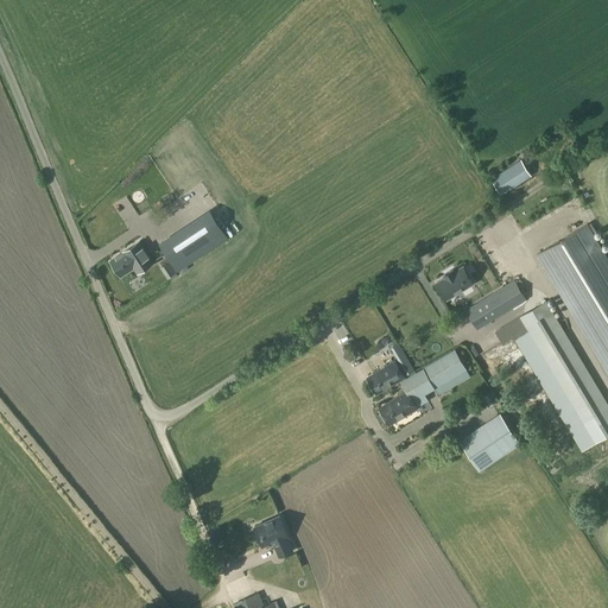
[(492,178),(501,194),(530,175),(521,160),(492,178)]
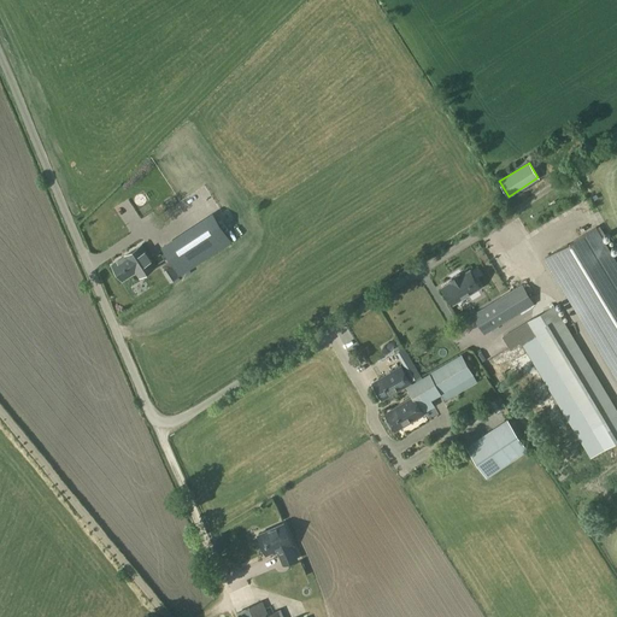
[(119,200),(133,222),(165,203),(153,181),(119,200)]
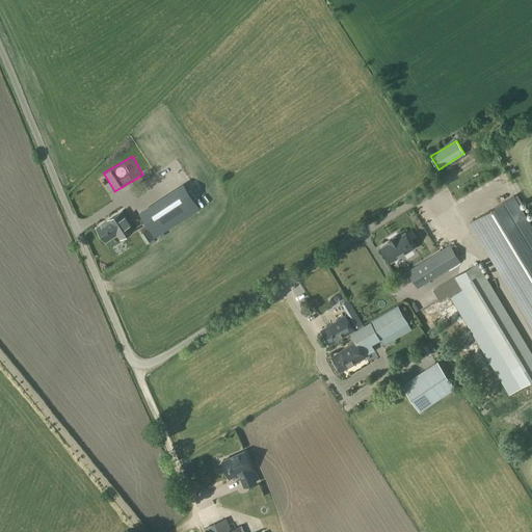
[(184,185),(140,213),(156,237),(164,231),(200,208),(193,197),(184,185)]
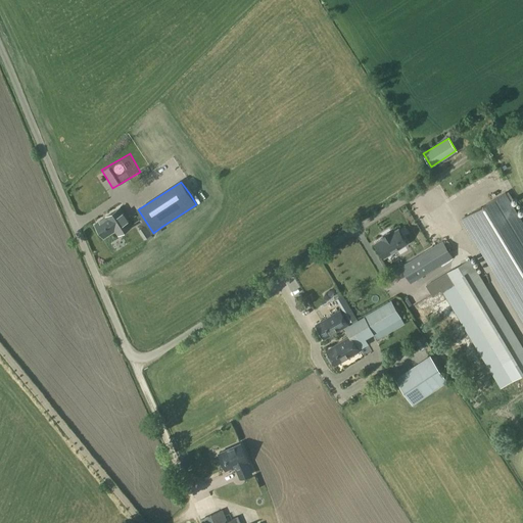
[(522,223),(505,192),(462,219),(522,320),(522,223)]
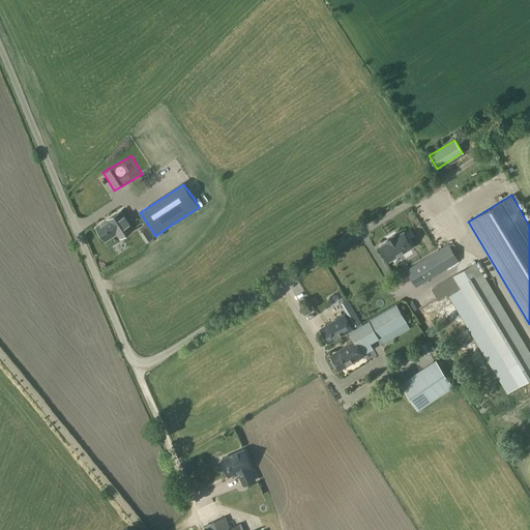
[(107,221),(96,228),(105,240),(115,234),(119,240),(131,232),(118,212),(106,219),(107,221)]
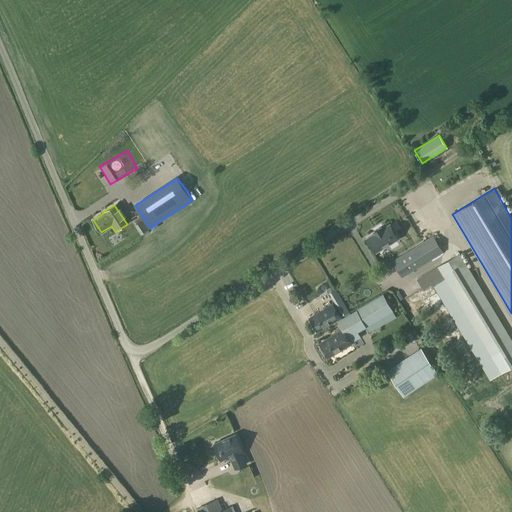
[(148,229),(143,220),(136,225),(141,233),(148,229)]
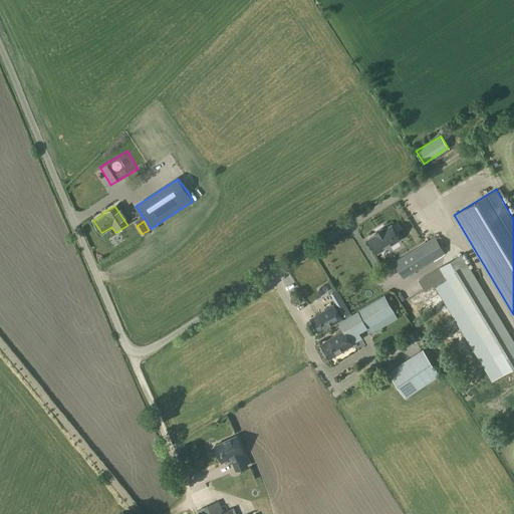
[(400,239),(392,225),(383,230),(382,228),(375,232),(376,234),(369,239),(377,252),(400,239)]
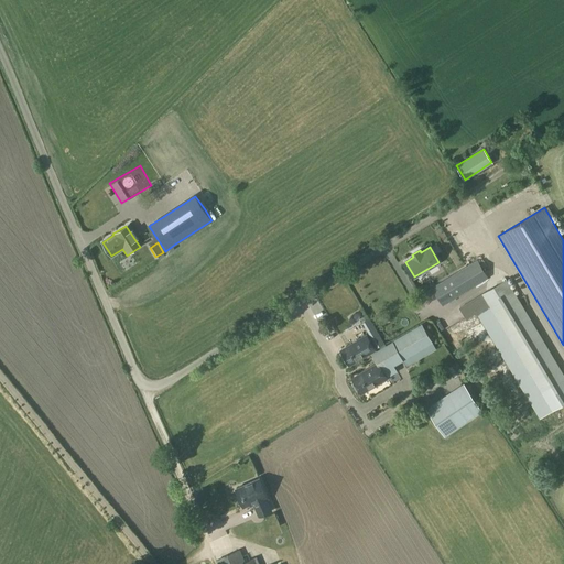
[(432,286),(443,306),(489,278),(478,260),(432,286)]
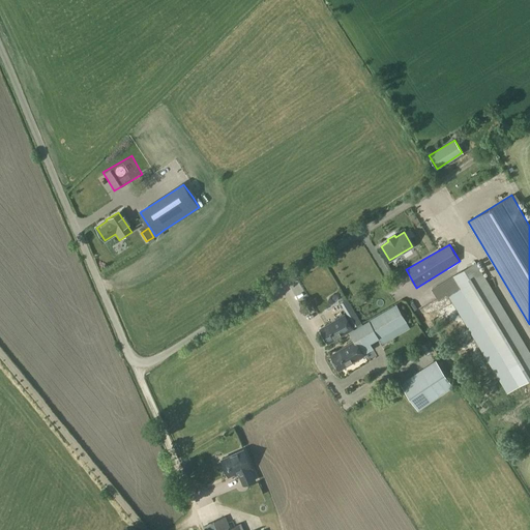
[(97,255),(95,259),(105,265),(108,261),(97,255)]
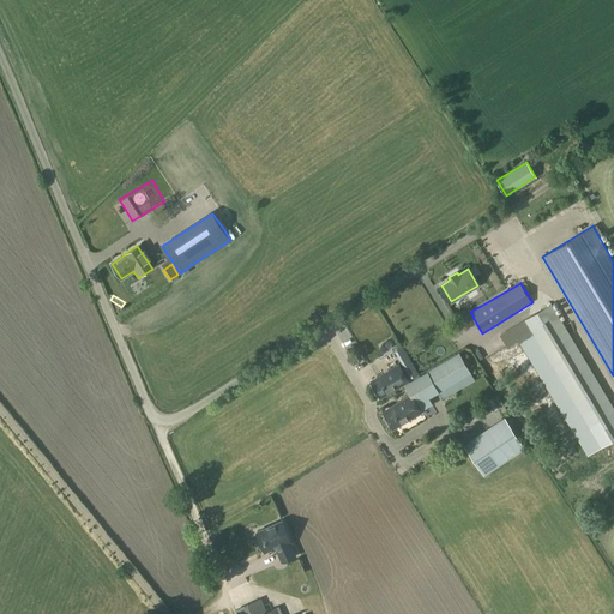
[(613,408),(552,305),(500,335),(509,348),(521,342),(589,455),(613,439),(613,408)]
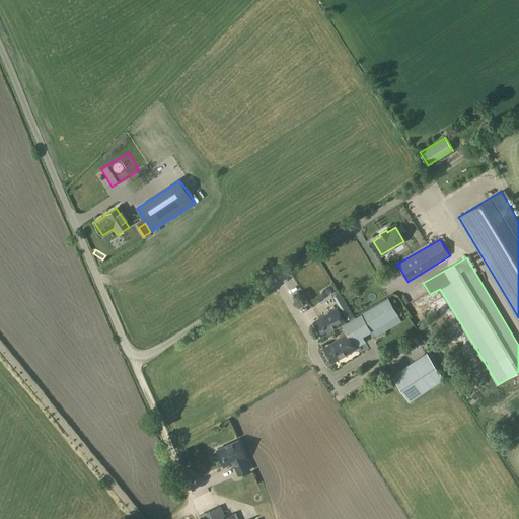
[(116,277),(129,268),(123,260),(109,269),(116,277)]
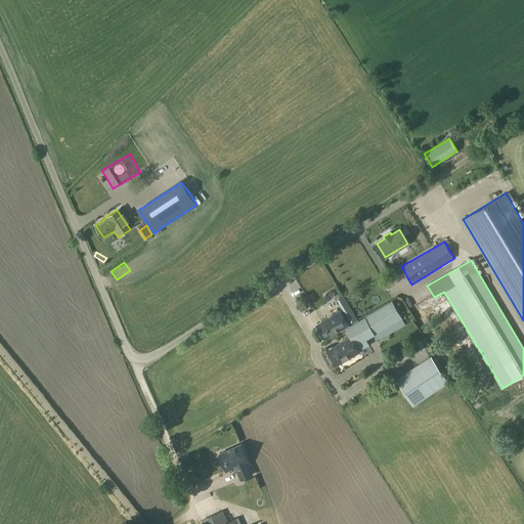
[(421,302),(424,314),(433,312),(431,300),(421,302)]
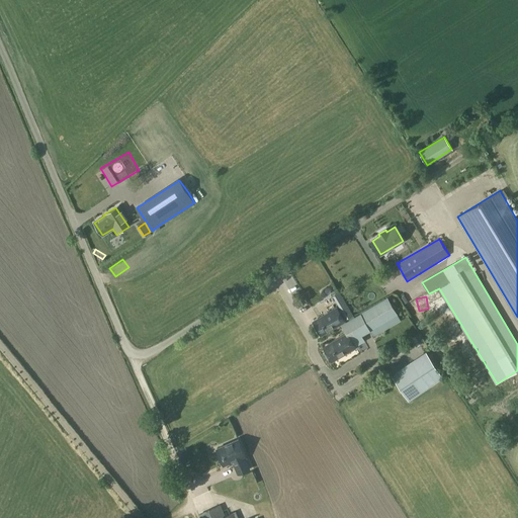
[(369,331),(398,315),(387,298),(360,315),(369,331)]
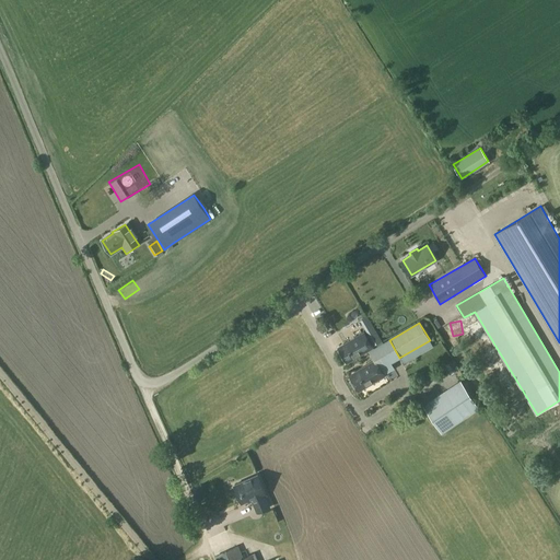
[(380,345),(382,342),(373,326),(363,331),(364,334),(339,349),(348,363),(368,351),(380,345)]
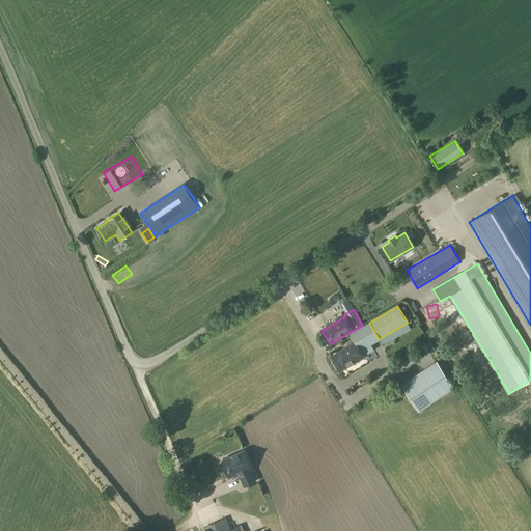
[(340,370),(373,351),(370,344),(360,327),(348,333),(355,343),(332,357),(335,361),(333,362),(336,368),(338,367),(340,370)]
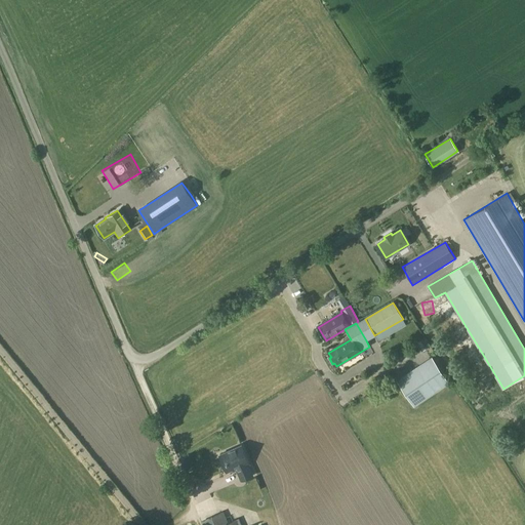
[(420,337),(412,342),(417,353),(427,349),(420,337)]
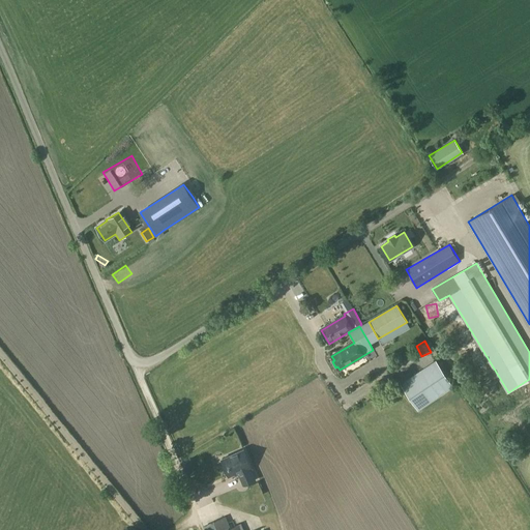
[(441,367),(407,390),(419,409),(453,386),(441,367)]
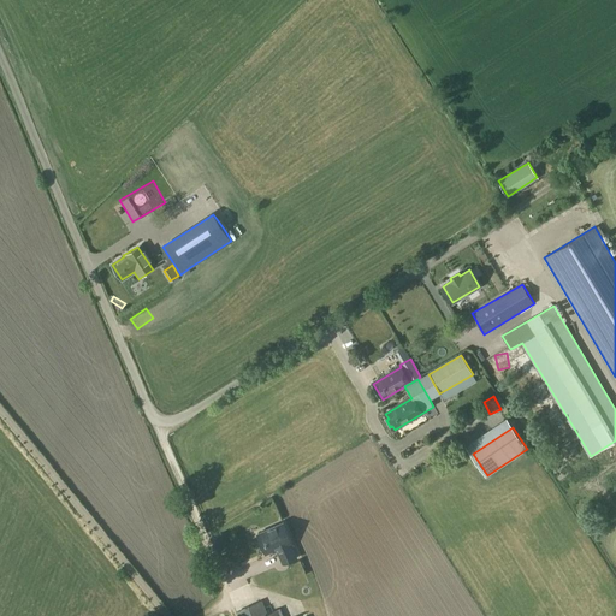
[(291,542),(283,522),(258,533),(266,552),(277,549),(283,563),(296,557),(290,543),(291,542)]
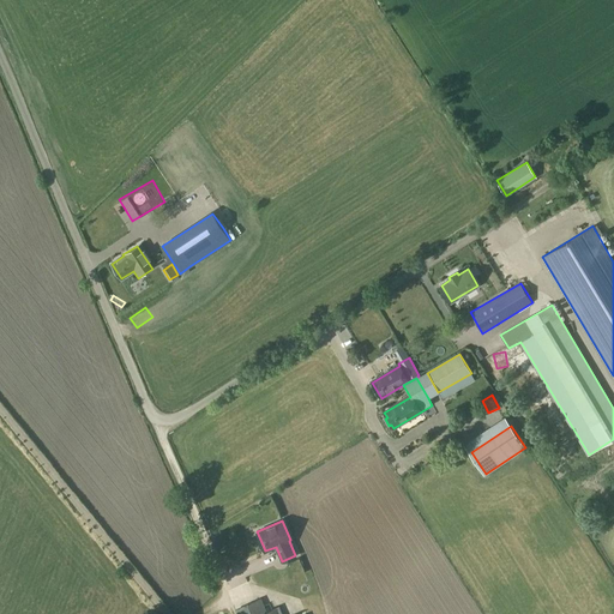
[(233,609),(254,600),(251,593),(229,602),(233,609)]
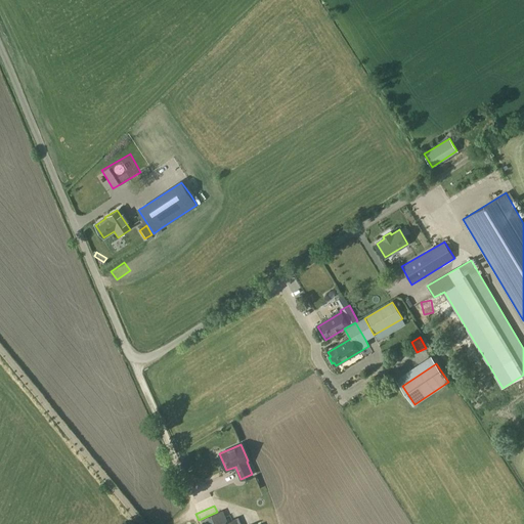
[(223,512),(202,521),(202,523),(241,523),(238,518),(227,522),(223,512)]
